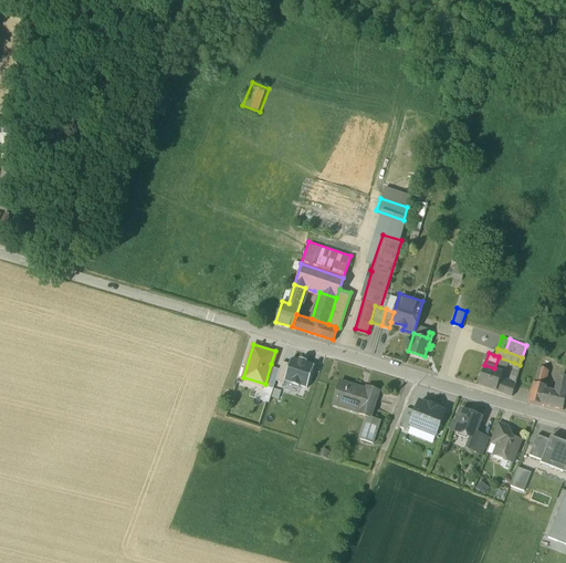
[(299,383),(307,386),(314,364),(306,361),(307,358),(300,356),(299,358),(291,356),(290,362),(284,378),(292,381),(291,382),(299,384),(299,383)]
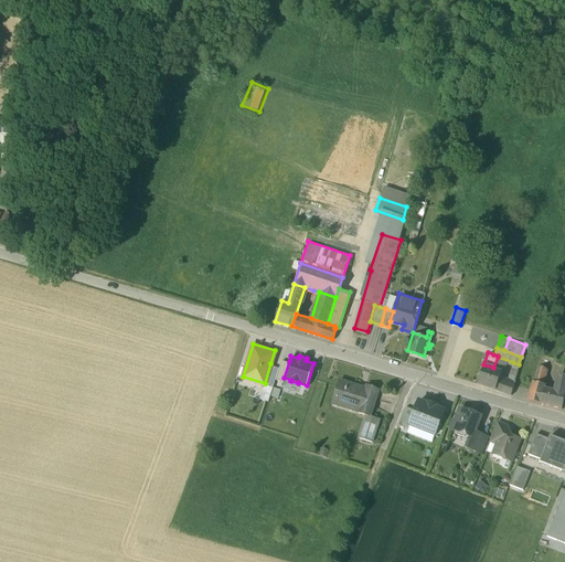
[(278,367),(275,378),(284,380),(284,378),(289,361),(281,358),(278,367)]
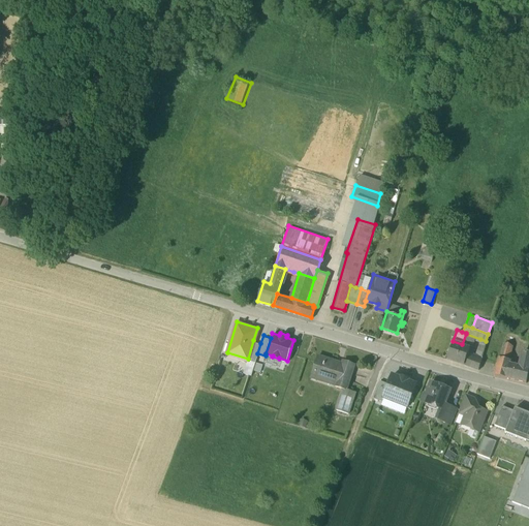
[(260,343),(253,340),(248,359),(255,361),(257,353),(260,343)]
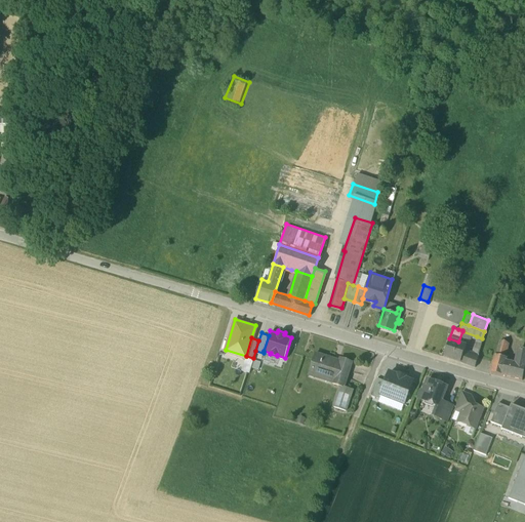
[(458,342),(449,338),(444,354),(460,360),(467,340),(461,339),(462,338),(459,337),(458,342)]
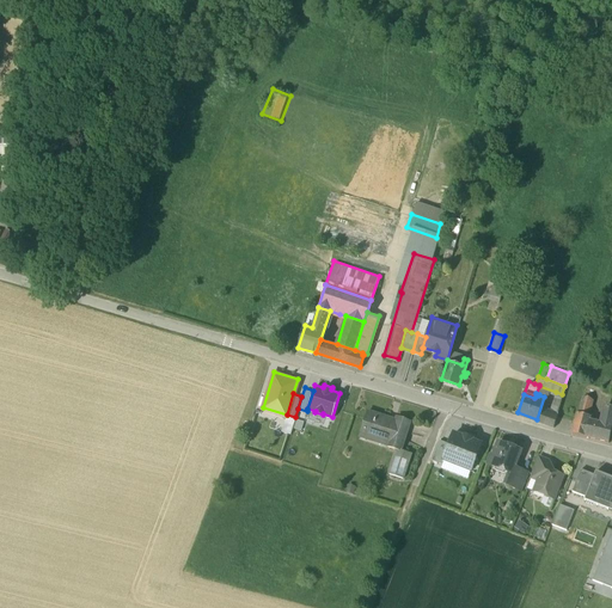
[(554,399),(549,412),(546,411),(542,421),(554,425),(560,401),(554,399)]
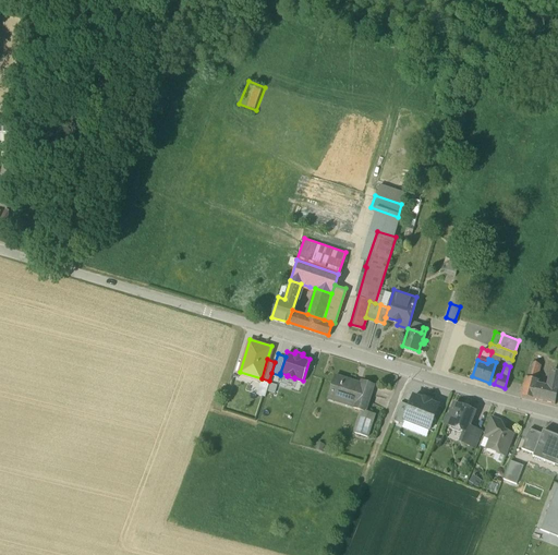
[(540,369),(530,365),(521,394),(531,396),(533,388),(540,369)]
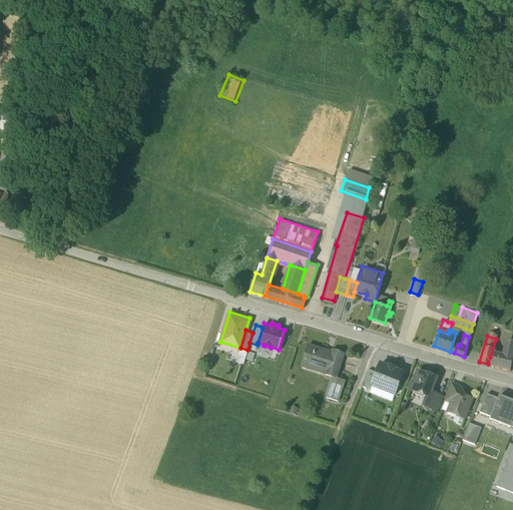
[(502,359),(490,357),(488,364),(510,369),(512,355),(512,341),(507,340),(502,359)]
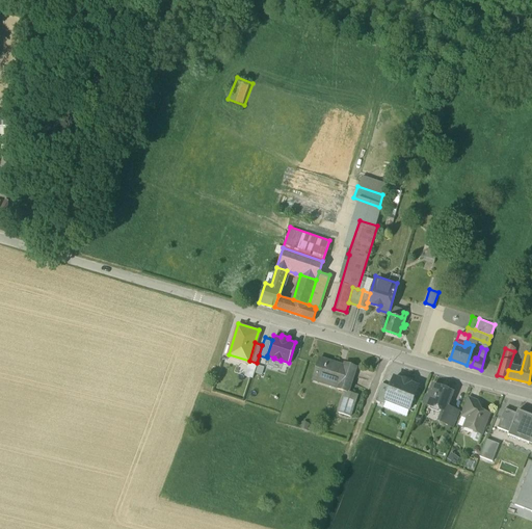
[(345,361),(344,364),(319,355),(312,375),(314,376),(314,374),(341,382),(339,387),(337,386),(337,387),(345,389),(348,390),(356,365),(345,361)]
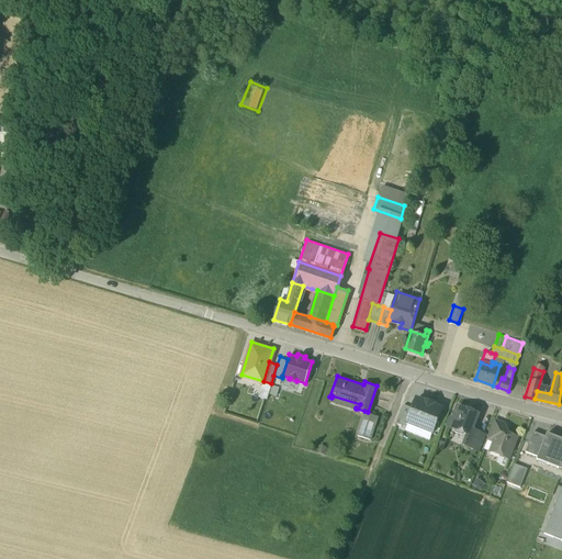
[(442,407),(416,398),(412,406),(405,425),(431,435),(442,407)]
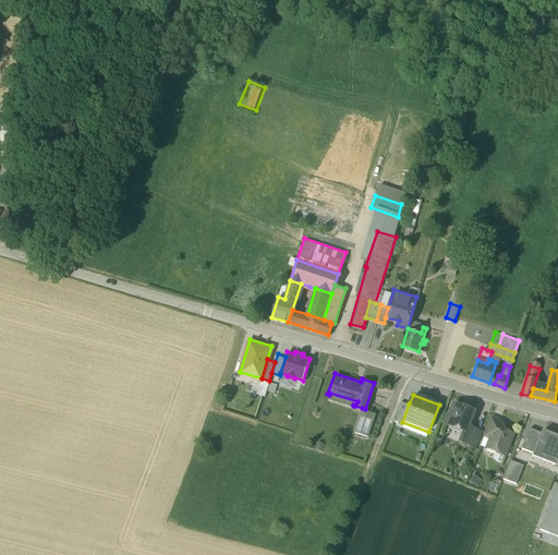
[(396,419),(402,422),(409,403),(402,401),(396,419)]
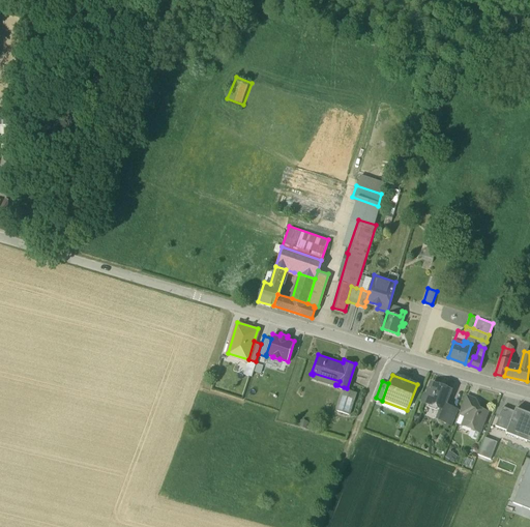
[(443,386),(440,385),(439,383),(432,381),(428,392),(424,393),(423,396),(424,400),(424,401),(443,408),(445,402),(451,388),(444,385),(443,386)]
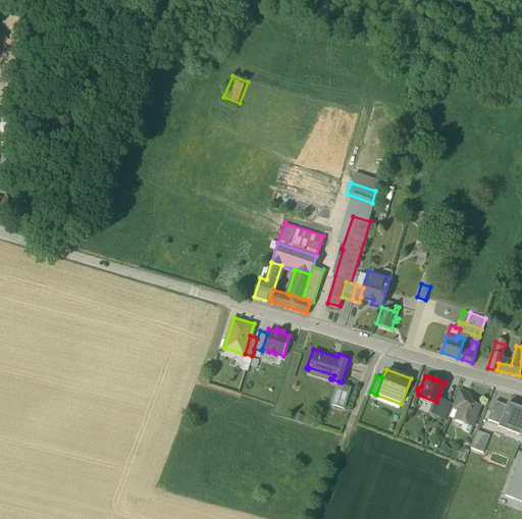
[(342,382),(338,381),(331,402),(344,406),(350,384),(342,382)]
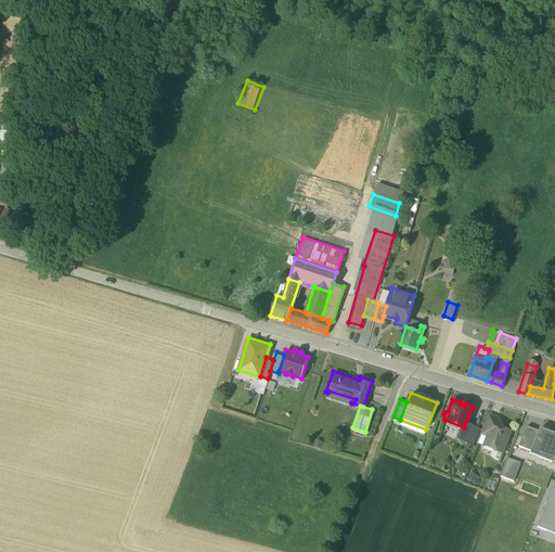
[(489,413),(481,432),(488,434),(495,415),(489,413)]
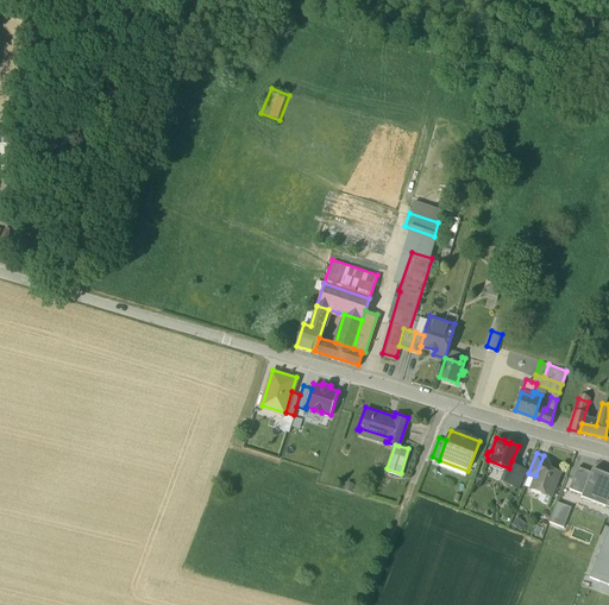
[(535,476),(532,487),(544,491),(545,489),(552,492),(560,472),(559,470),(556,468),(554,470),(550,467),(547,461),(548,459),(547,457),(544,455),(535,476)]
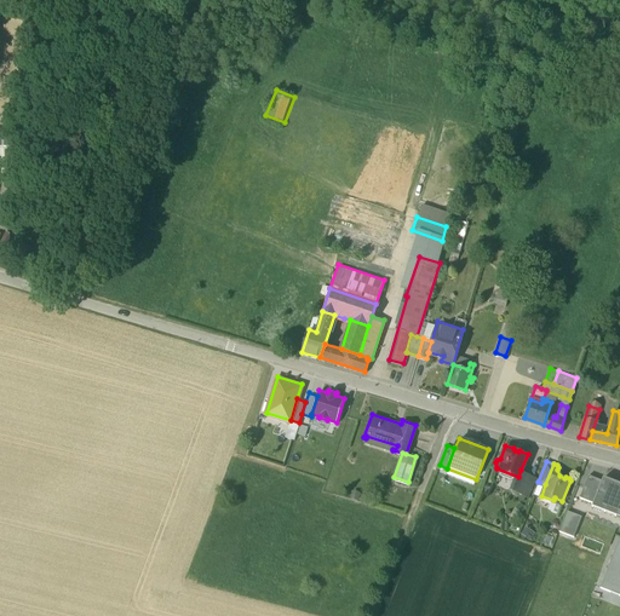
[(535,476),(521,470),(518,477),(514,489),(528,495),(535,476)]
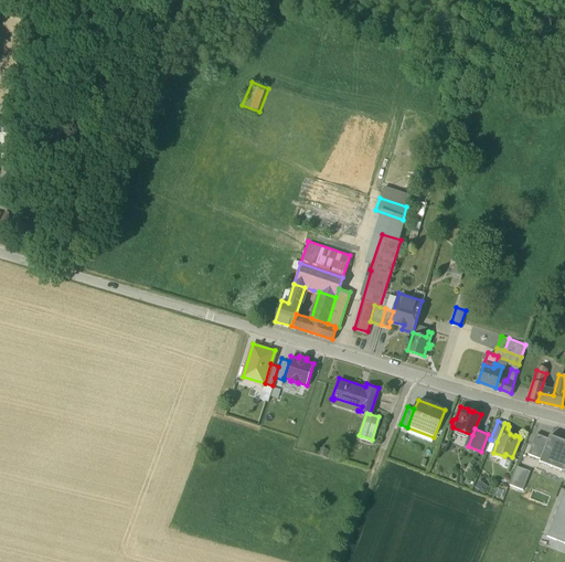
[(541,457),(548,436),(536,432),(528,452),(541,457)]
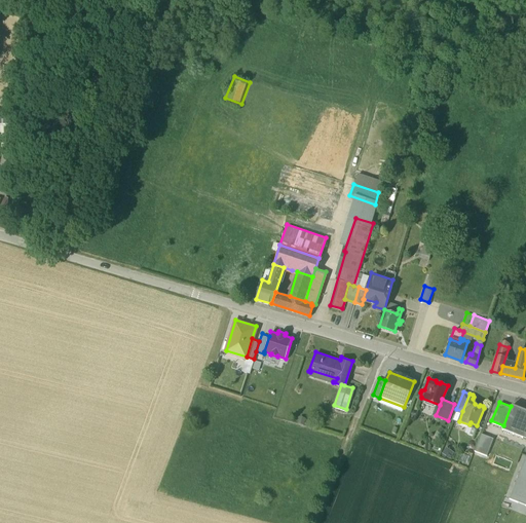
[(525,409),(512,404),(511,406),(503,425),(525,434),(525,409)]
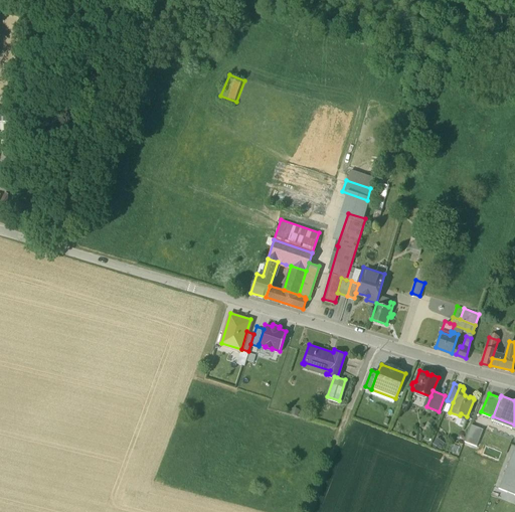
[(483,428),(472,423),(465,441),(477,445),(483,428)]
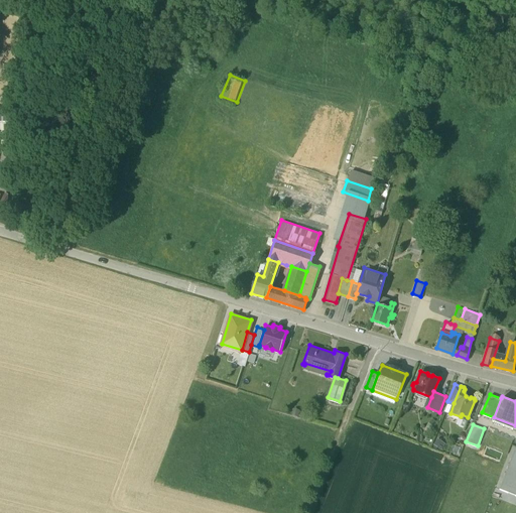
[(515,449),(514,449),(500,488),(515,493),(515,449)]
